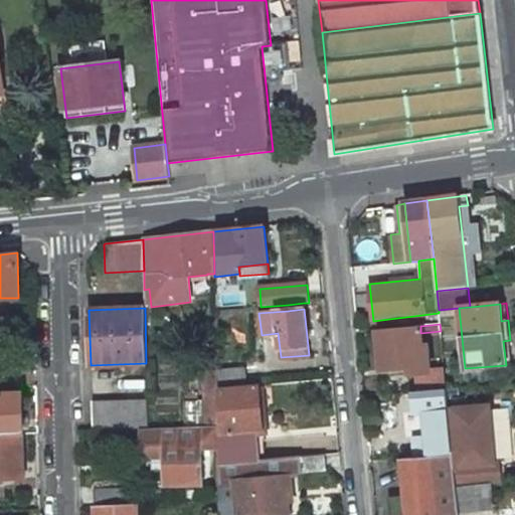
[(420,333),(420,326),(378,330),(381,371),(410,368),(408,349),(422,347),(420,333)]
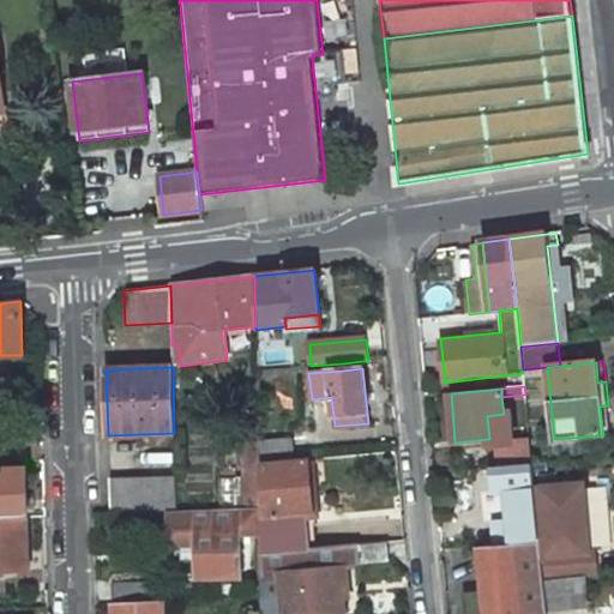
[(603,435),(611,434),(608,405),(600,407),(603,435)]
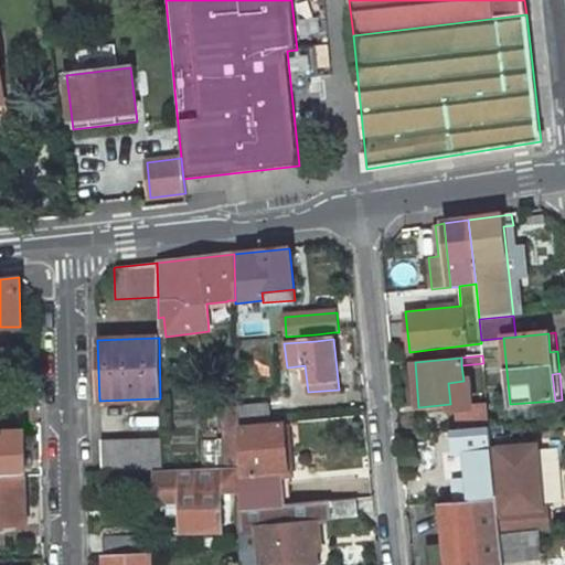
[(466,402),(464,381),(448,383),(450,404),(466,402)]
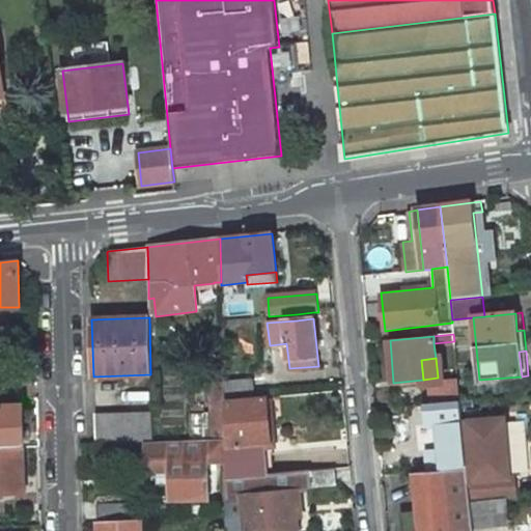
[(223,382),(223,367),(207,368),(208,414),(210,438),(210,440),(224,439),(223,400),(223,382)]
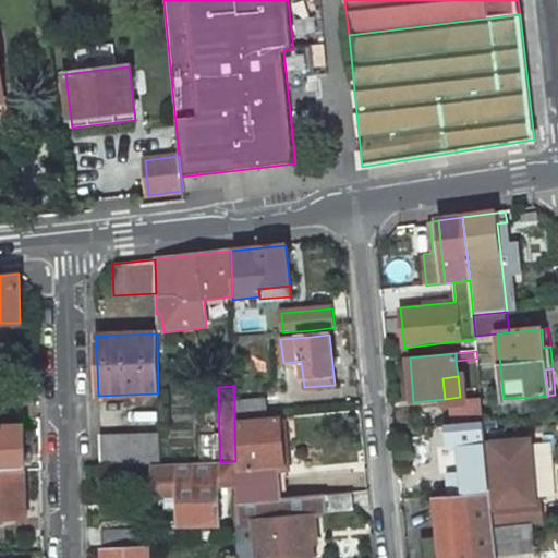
[(267,399),(234,401),(234,421),(268,419),(267,399)]
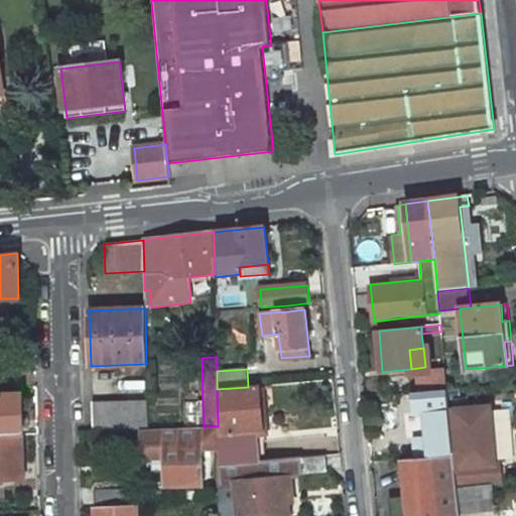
[(446,390),(445,370),(417,373),(419,392),(446,390)]
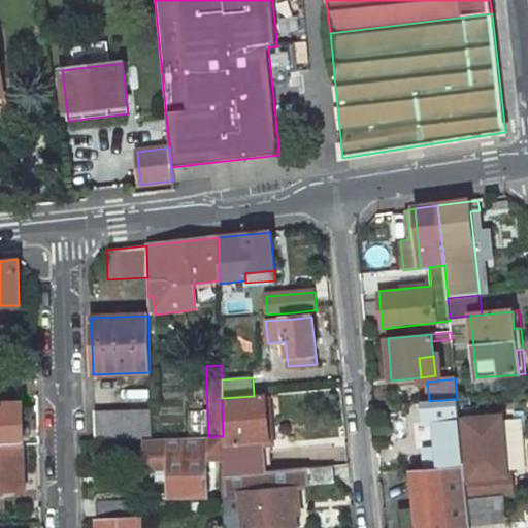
[(223,436),(224,477),(264,473),(261,441),(269,441),(266,395),(254,396),(222,398),(223,436)]
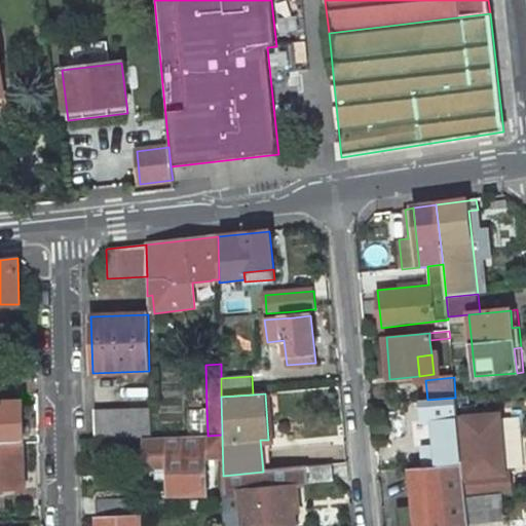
[(433,423),(435,445),(421,446),(423,467),(437,466),(437,464),(462,462),(457,413),(455,398),(427,400),(422,401),(424,424),(433,423)]
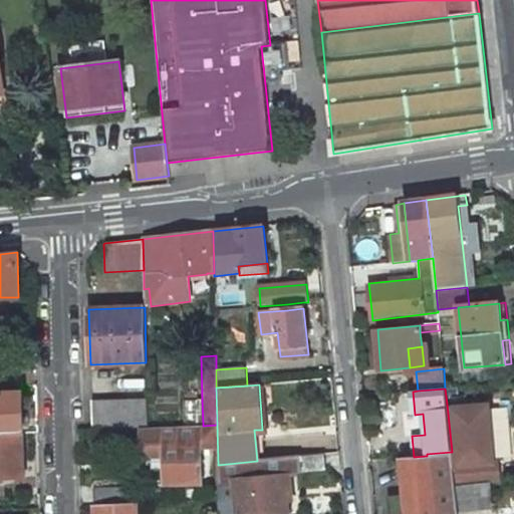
[(0,434),(22,434),(21,393),(0,393),(0,434)]
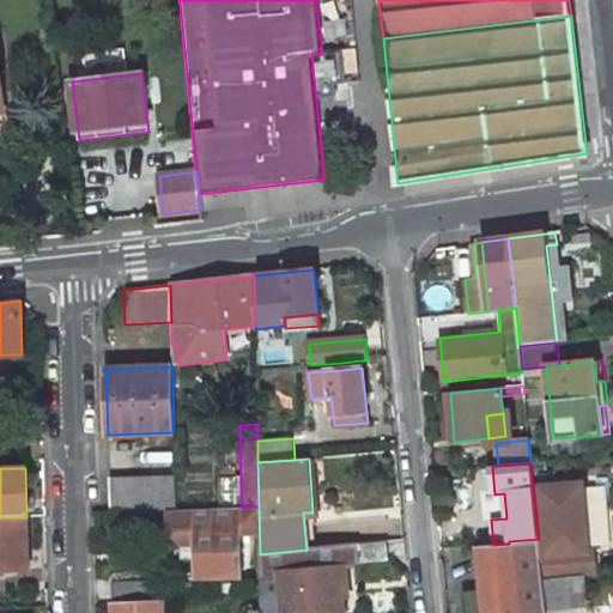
[(168,510),(176,510),(175,477),(109,479),(109,513),(168,510)]
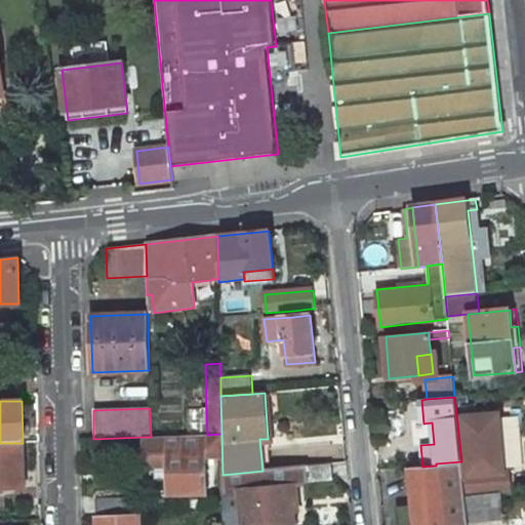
[(187,434),(207,433),(206,409),(188,409),(187,434)]
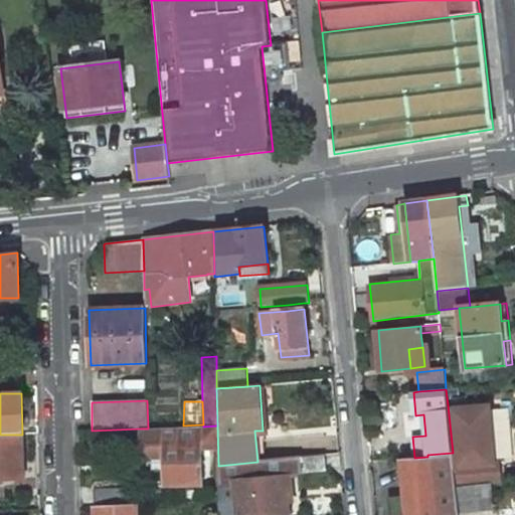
[(478,412),(456,414),(455,403),(448,404),(453,453),(453,455),(453,460),(482,456),(478,412)]
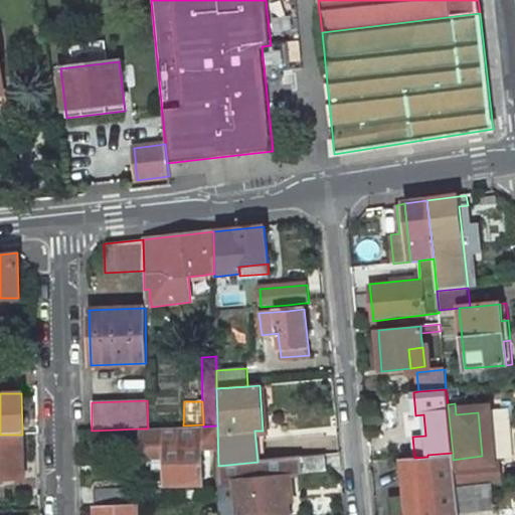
[(387,424),(386,409),(375,409),(376,424),(387,424)]
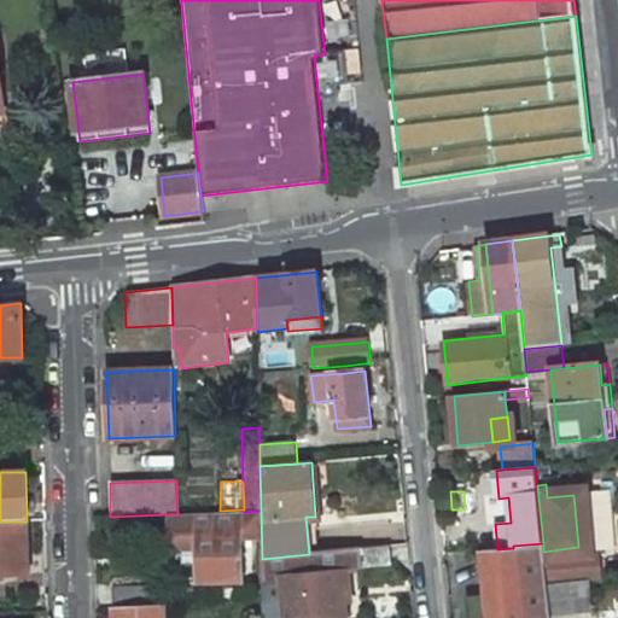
[(242,581),(240,529),(238,529),(238,512),(178,514),(169,514),(169,535),(185,551),(197,549),(198,564),(198,582),(242,581)]
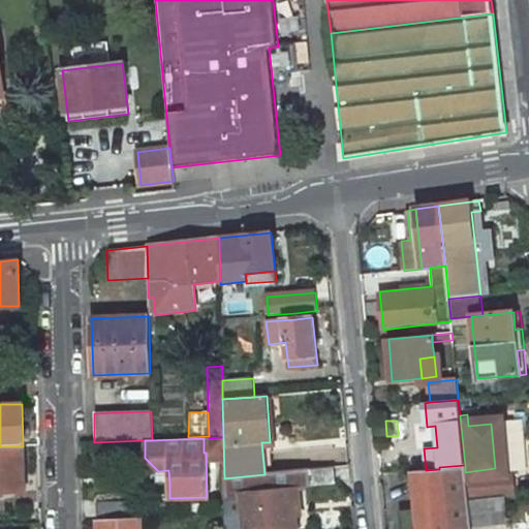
[(0,492),(25,492),(23,446),(0,446),(0,492)]
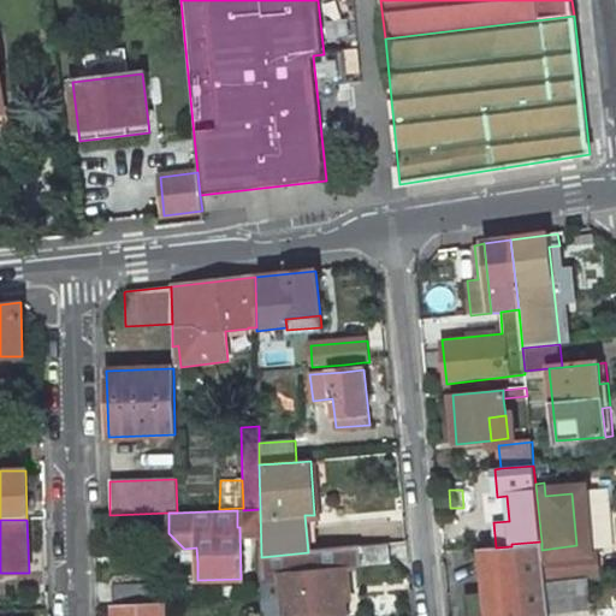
[(390,563),(389,544),(308,552),(261,557),(261,615),(348,615),(345,591),(351,590),(349,570),(356,569),(363,566),(390,563)]
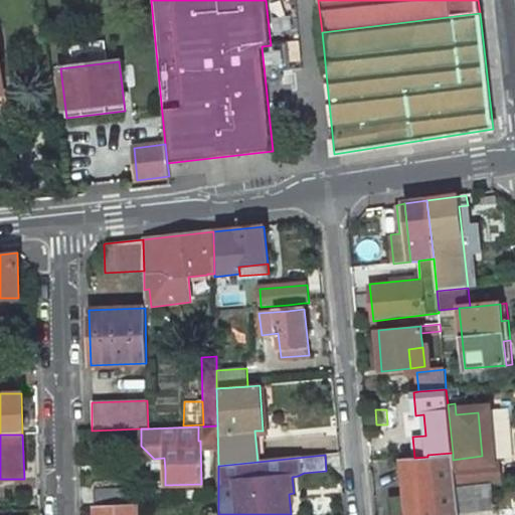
[(453,460),(453,455),(427,457),(414,458),(403,459),(406,496),(391,498),(392,514),(458,514),(458,512),(456,487),(453,460)]
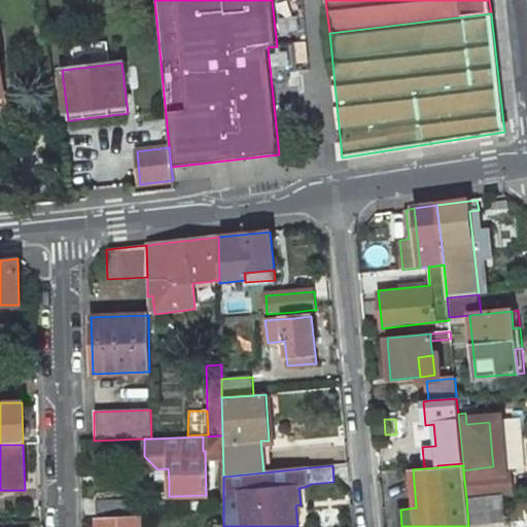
[(157,469),(157,481),(169,481),(168,468),(157,469)]
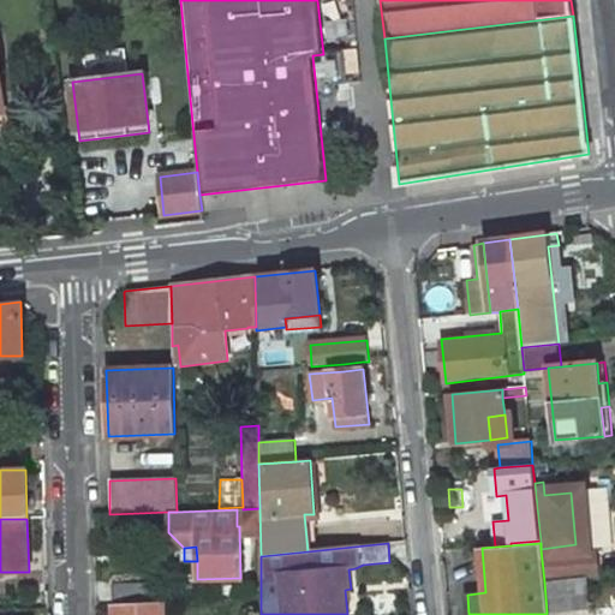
[(547,611),(590,607),(587,577),(544,581),(547,611)]
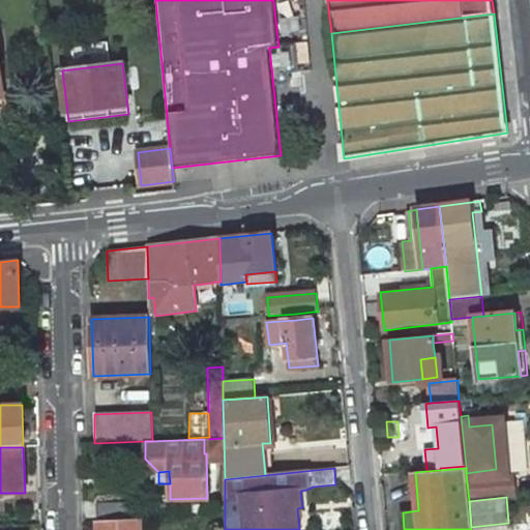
[(129,520),(128,503),(95,504),(96,522),(129,520)]
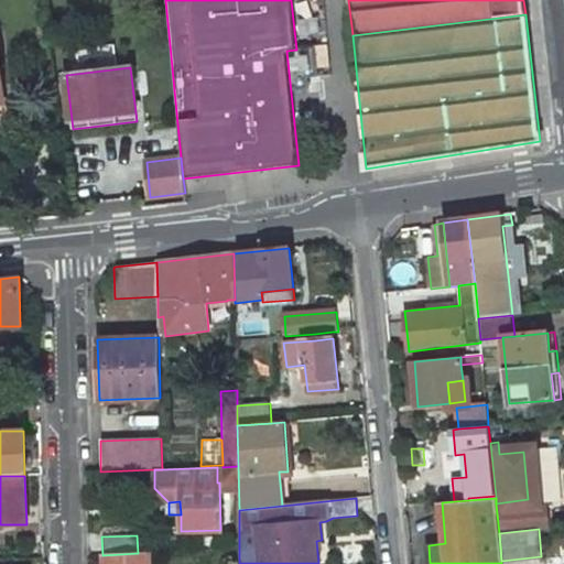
[(149,563),(149,553),(138,553),(102,555),(102,563),(149,563)]
